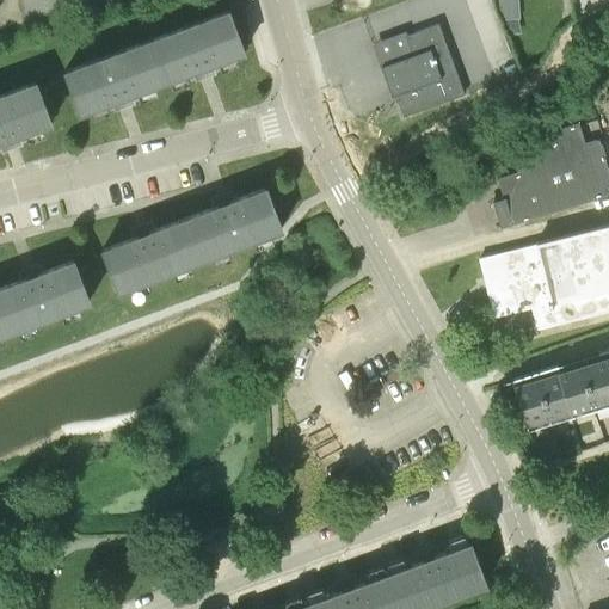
[(521,22),(521,5),(500,6),(502,23),(521,22)]
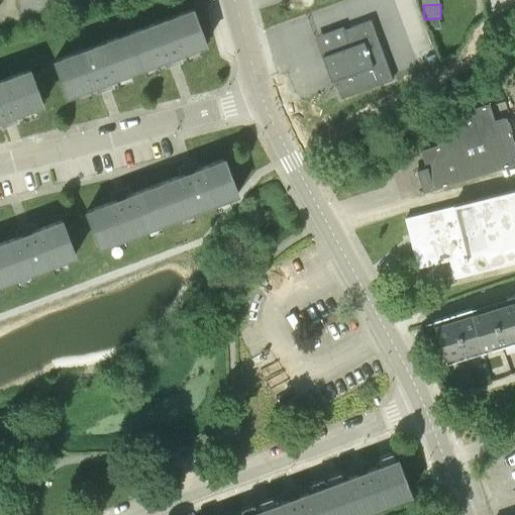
[(208,46),(200,25),(195,10),(57,62),(70,97),(99,87),(100,91),(111,87),(110,83),(168,62),(169,66),(180,61),(179,57),(208,46)]
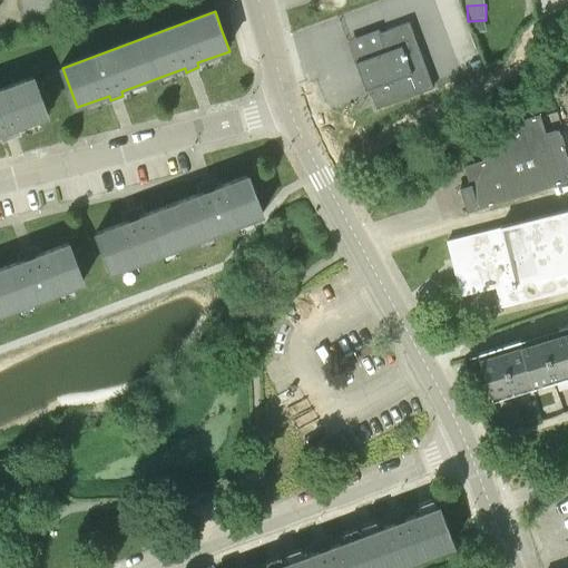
[(475,35),(487,33),(486,20),(472,22),(475,35)]
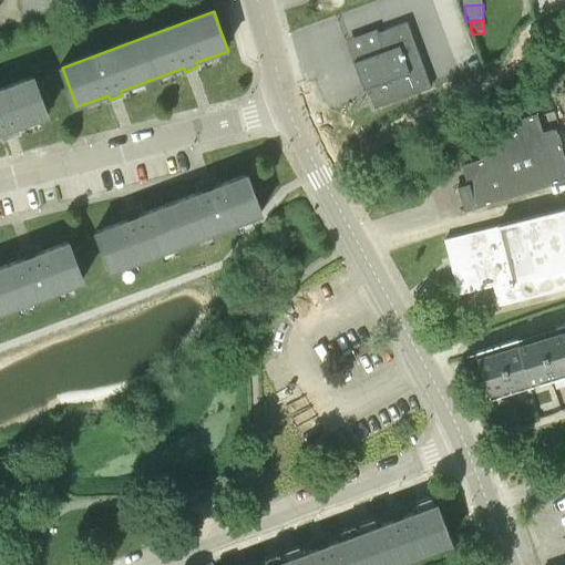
[(433,90),(409,24),(378,36),(384,54),(355,64),(357,69),(358,68),(361,76),(365,86),(363,88),(366,92),(371,90),(372,94),(371,94),(376,110),(433,90)]
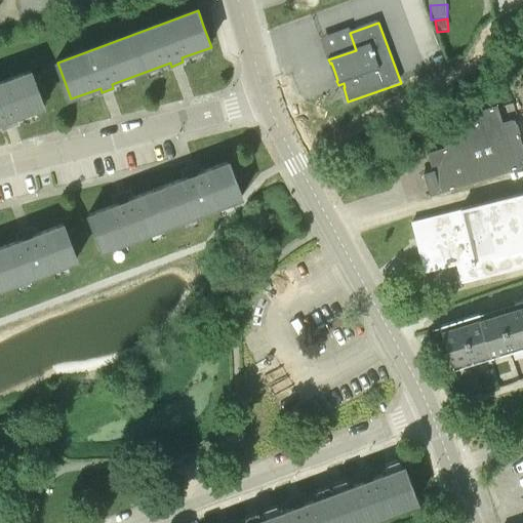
[(15,119),(45,109),(32,72),(0,83),(0,124),(4,123),(5,128),(17,123),(15,119)]
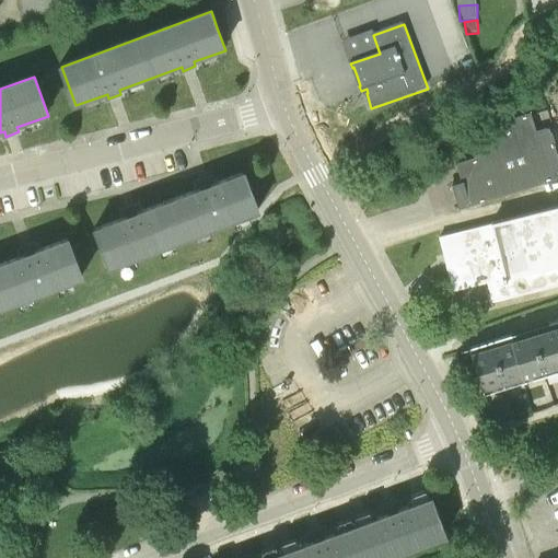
[(461,211),(557,179),(557,153),(550,129),(537,134),(532,114),(510,120),(512,128),(492,135),(495,143),(475,150),(478,158),(457,164),(463,184),(453,187),(461,211)]
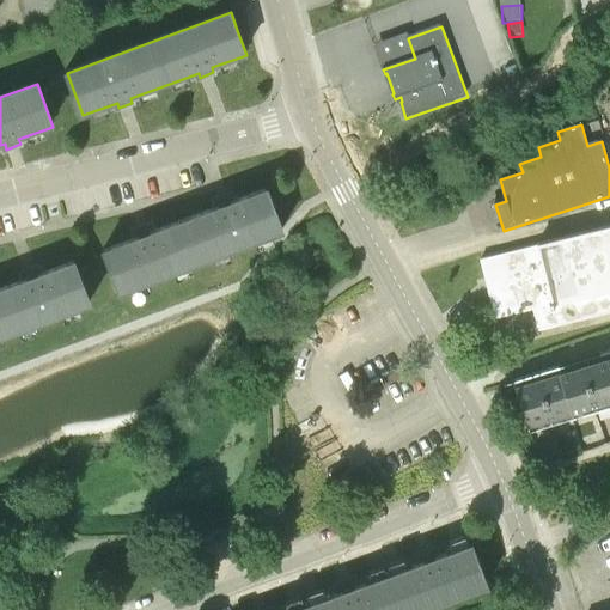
[(138,233),(139,238),(104,251),(121,293),(284,232),(268,190),(233,203),(232,199),(218,203),(220,208),(152,233),(151,229),(138,233)]
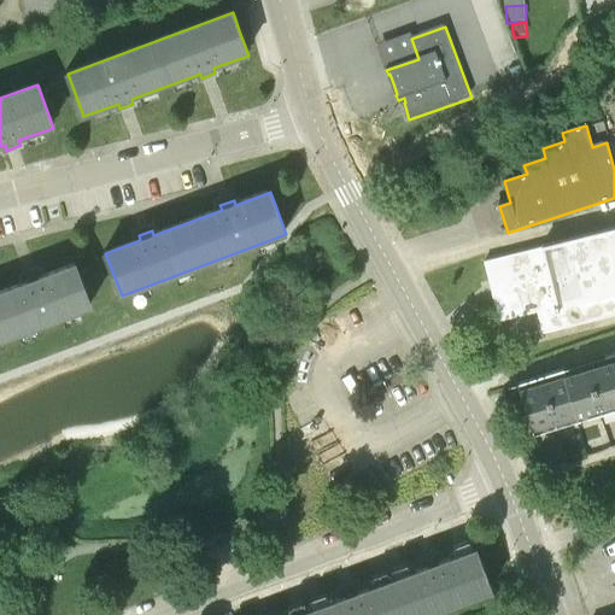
[(614,229),(543,247),(543,249),(486,263),(501,321),(539,311),(545,334),(614,316),(614,229)]
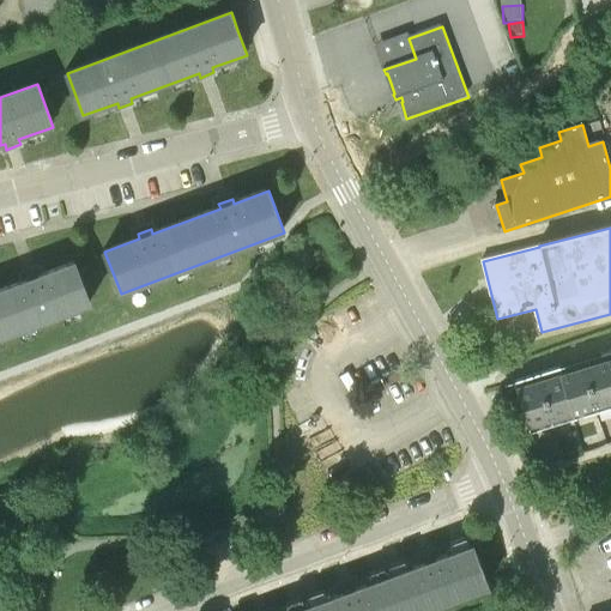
[(0,339),(91,306),(76,262),(41,276),(38,271),(25,276),(28,282),(0,291),(0,339)]
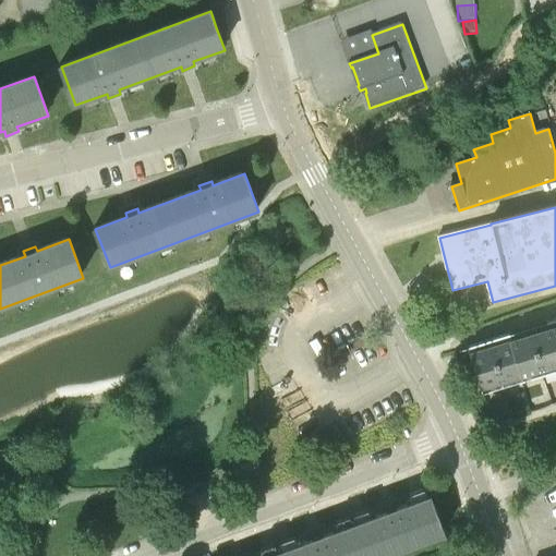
[(551,326),(510,339),(509,335),(468,348),(480,385),(520,372),(522,376),(555,365),(555,319),(550,322),(551,326)]
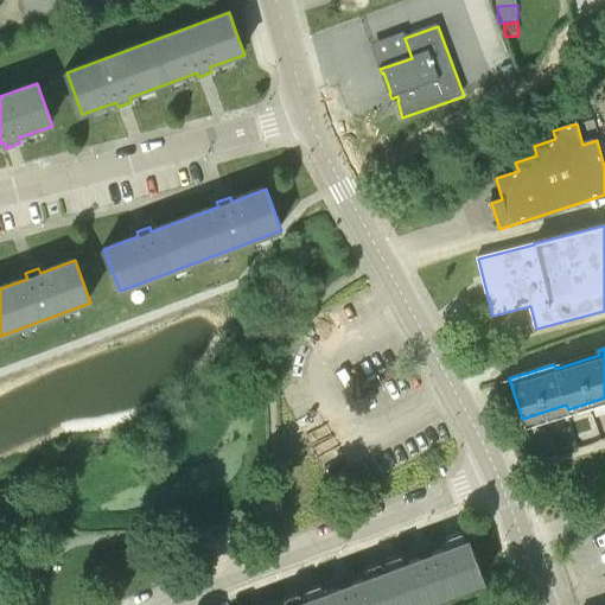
[(558,434),(564,453),(578,449),(572,430),(558,434)]
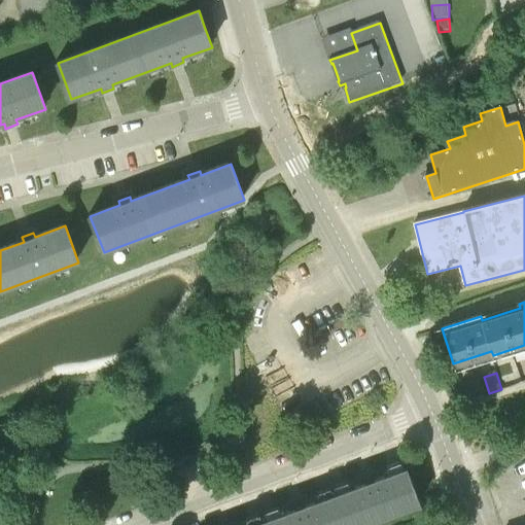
[(466,399),(479,395),(475,381),(462,385),(466,399)]
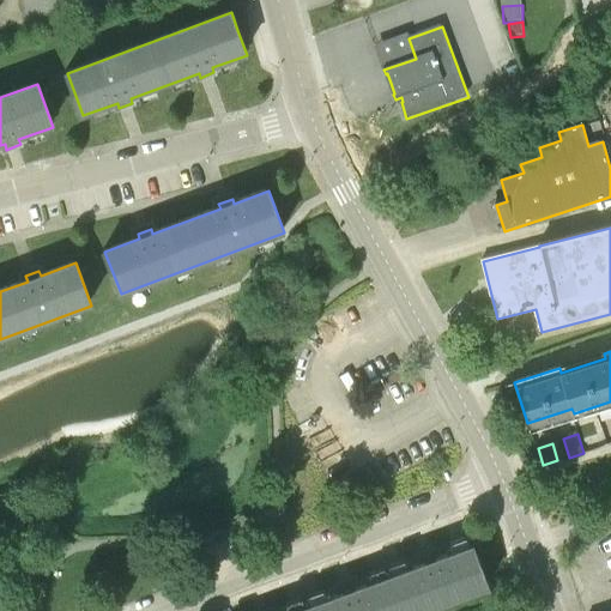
[(427,610),(489,588),(473,546),(439,558),(436,552),(423,557),(425,564),(357,588),(355,582),(342,587),(344,594),(297,610),(427,610)]
